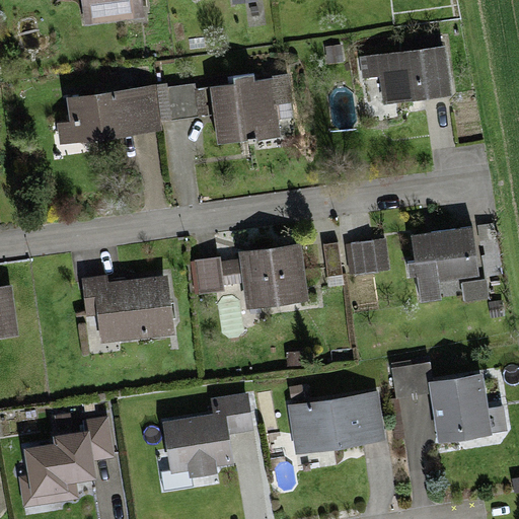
[(138,0),(76,0),(79,27),(141,21),(138,0)]
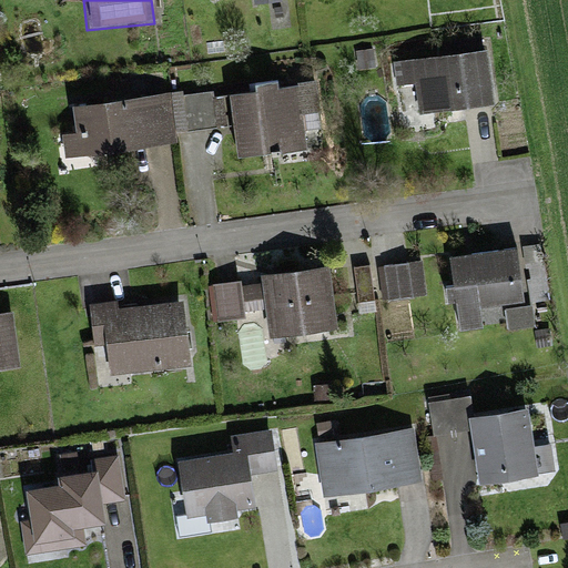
[(485,57),(389,67),(391,79),(418,77),(422,111),(489,103),(485,57)]
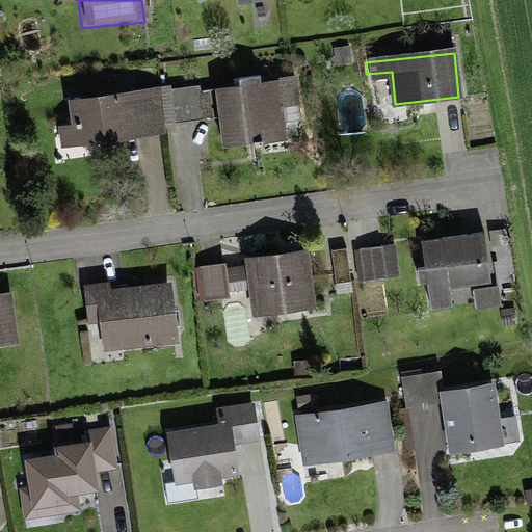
[(291,83),(215,91),(220,145),(285,138),(282,105),(293,104),(291,83)]
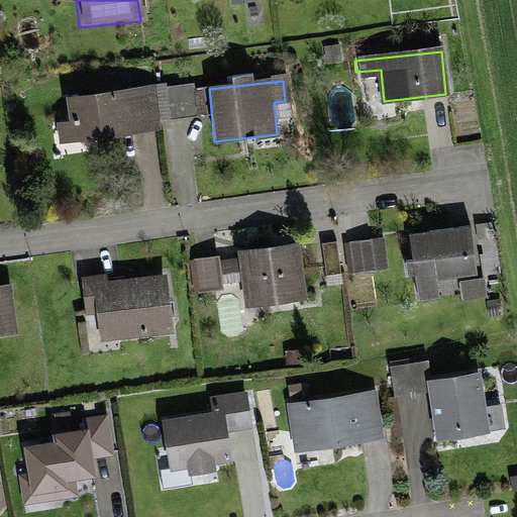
[(193,88),(164,91),(168,125),(197,122),(193,88)]
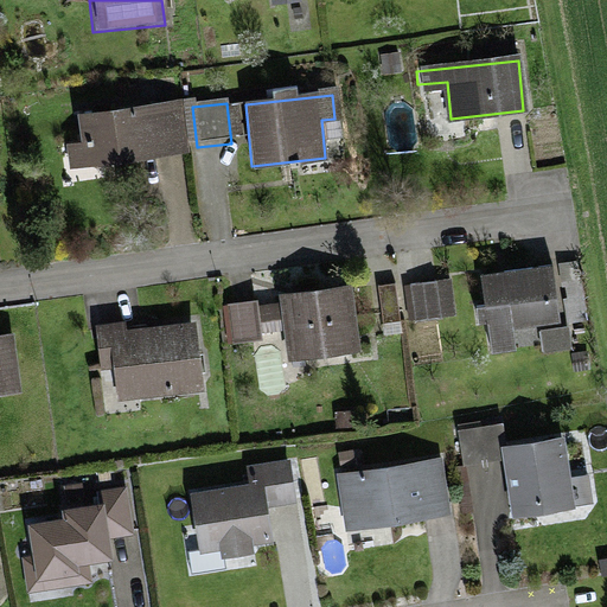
[(181,109),(81,120),(84,149),(72,151),(74,167),(186,155),(181,109)]
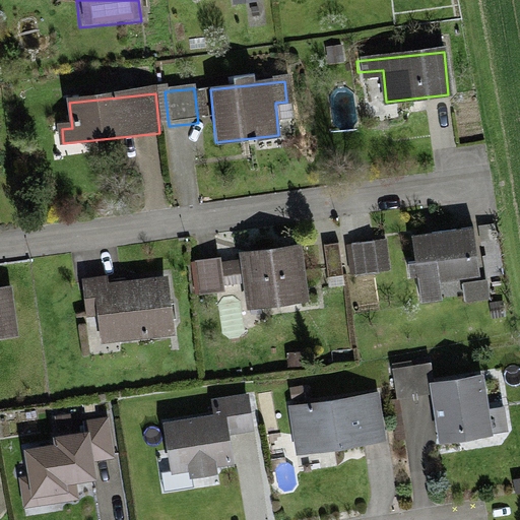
[(472,232),(414,234),(417,303),(438,302),(437,278),(474,276),(472,232)]
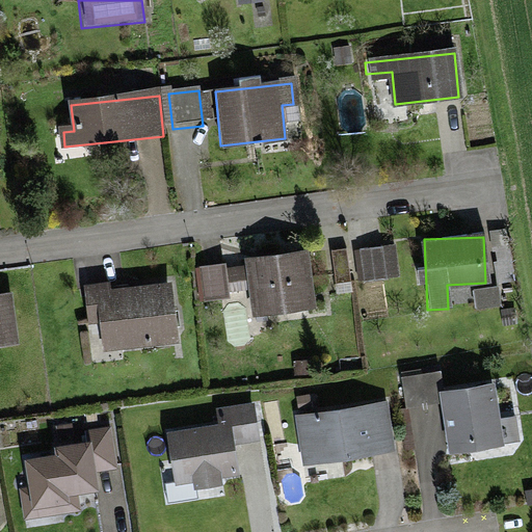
[(345,248),(331,250),(337,284),(349,282),(345,248)]
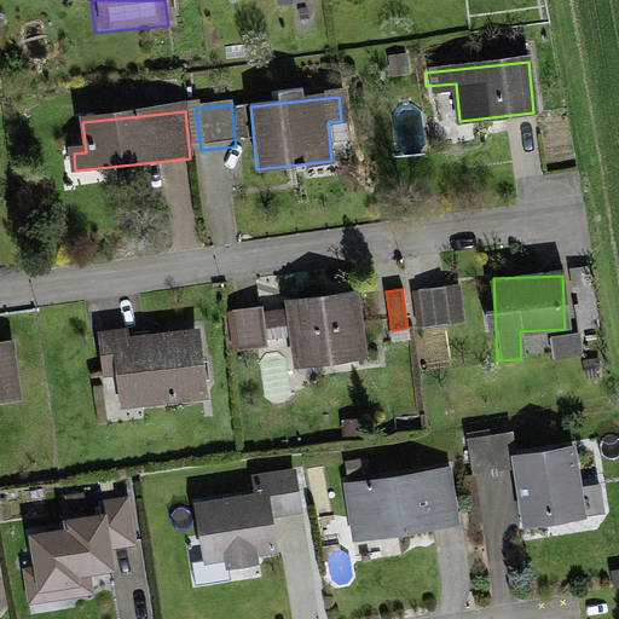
[(461,289),(417,293),(420,327),(464,323),(461,289)]
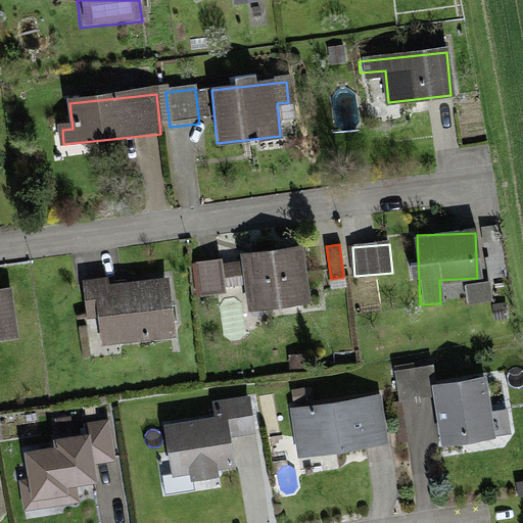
[(300,254),(243,259),(247,311),(305,304),(300,254)]
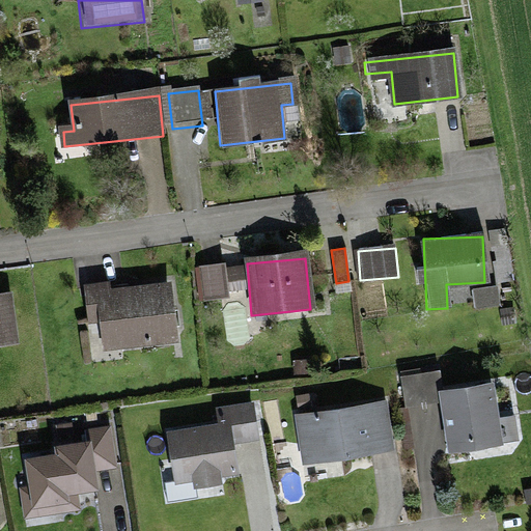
[(200,266),(203,299),(228,297),(225,263),(200,266)]
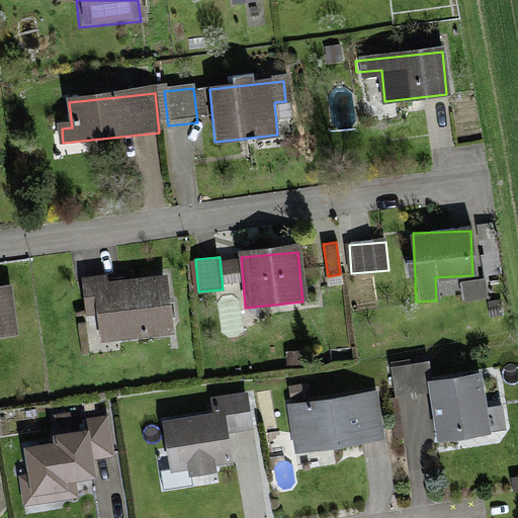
[(106,276),(82,278),(85,317),(94,317),(96,340),(172,333),(167,277),(106,282),(106,276)]
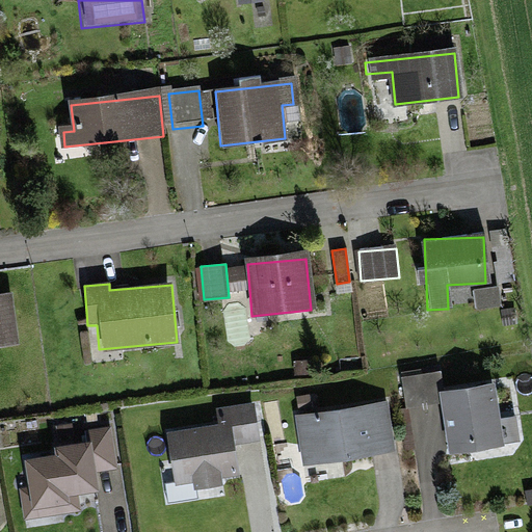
[(7,295),(0,295),(0,342),(15,340),(7,295)]
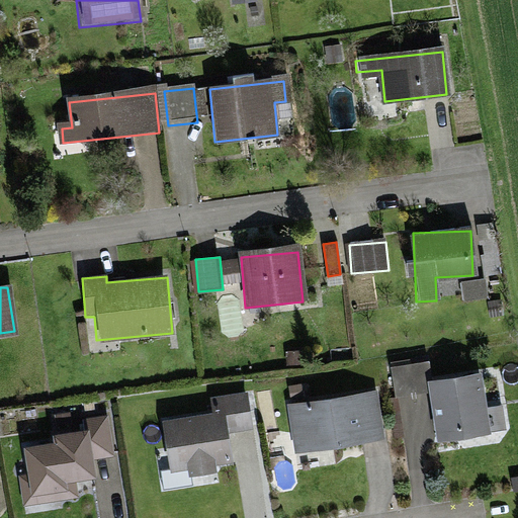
[(392,367),(396,398),(424,395),(422,382),(432,380),(429,362),(392,367)]
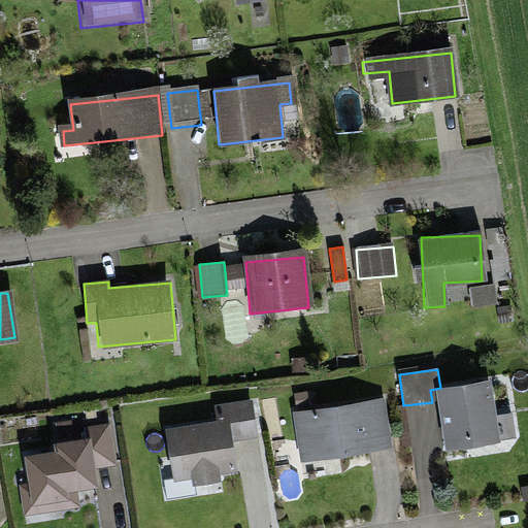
[(492,414),(487,381),(440,388),(430,390),(432,402),(441,459),(520,447),(515,409),(492,414)]
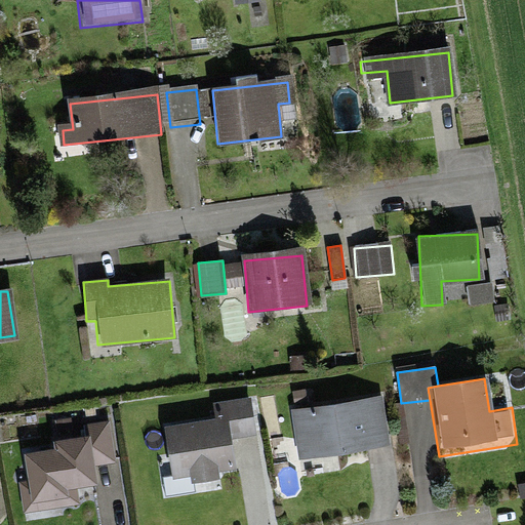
[(296,458),(389,445),(381,398),(289,411),(296,458)]
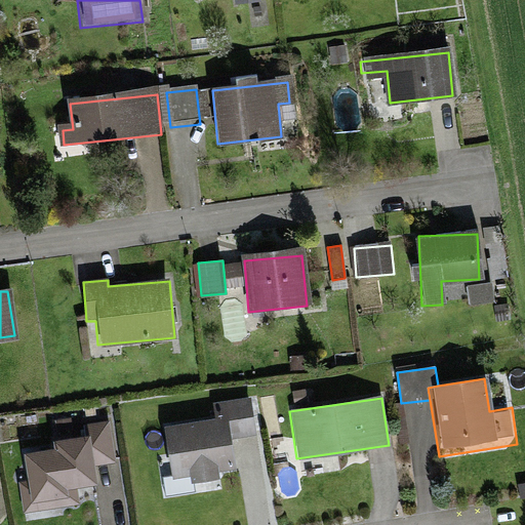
[(166,481),(236,470),(231,438),(256,434),(251,401),(214,407),(216,419),(158,429),(166,481)]
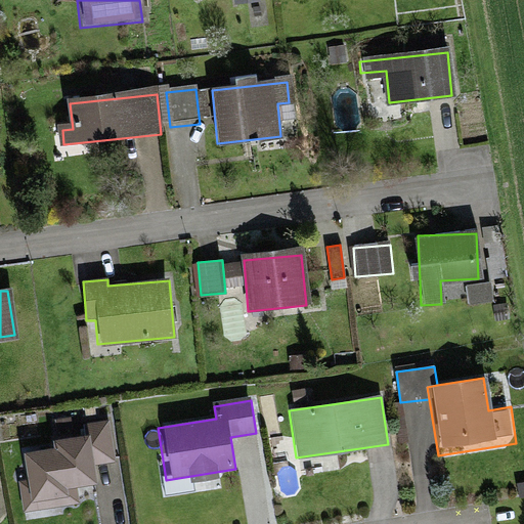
[(90,466),(112,463),(106,422),(79,426),(80,435),(52,438),(53,451),(18,455),(27,520),(82,513),(79,487),(92,485),(90,466)]
